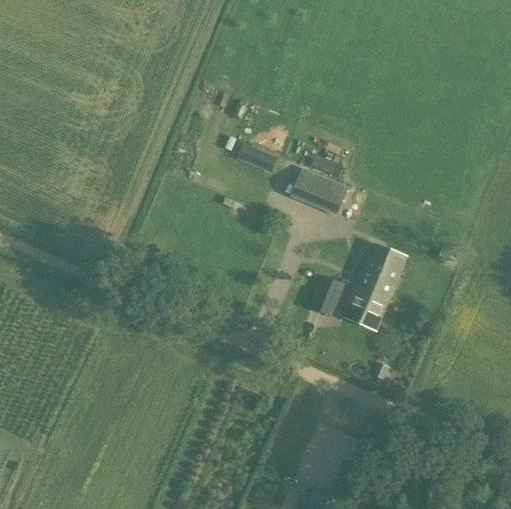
[(278,157),(243,142),(237,157),(272,172),(278,157)]
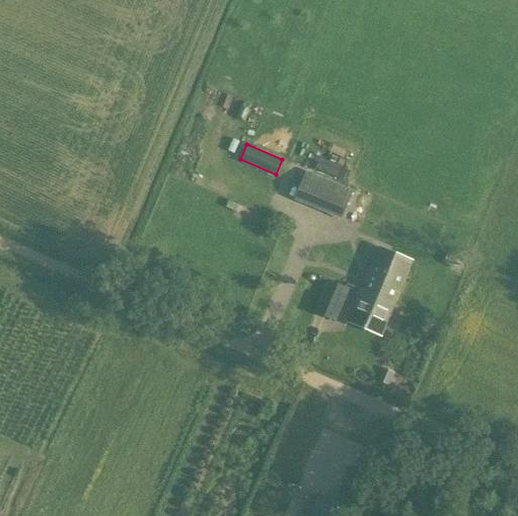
[(354,188),(323,175),(311,204),(342,217),(354,188)]
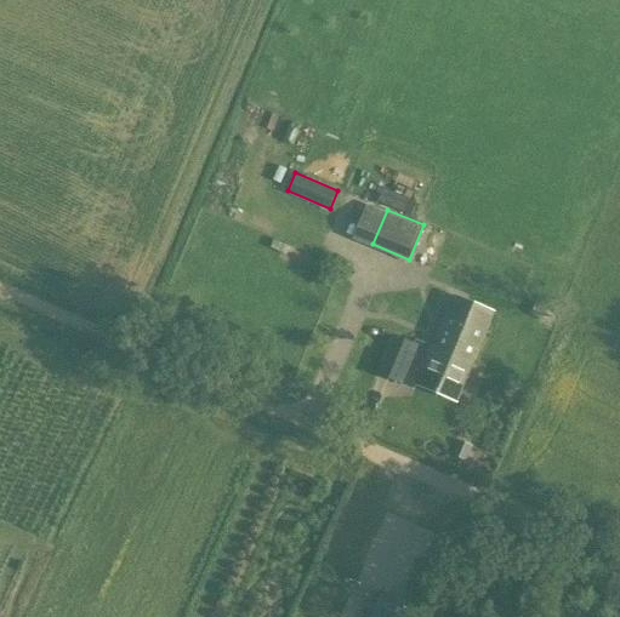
[(495,312),(454,293),(417,382),(458,399),(495,312)]
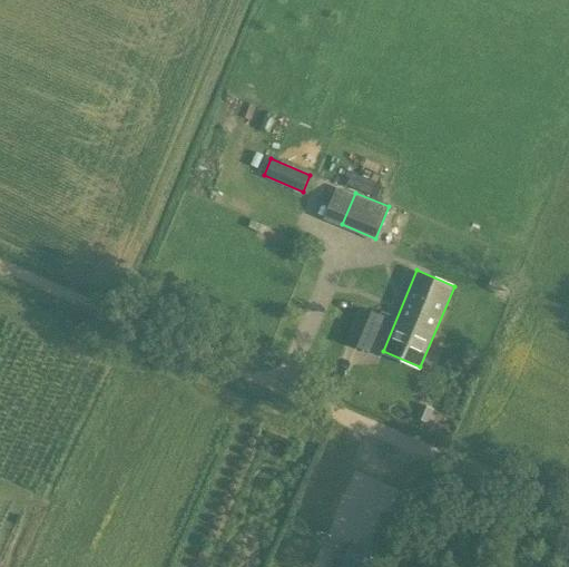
[(369,352),(384,315),(360,304),(345,341),(369,352)]
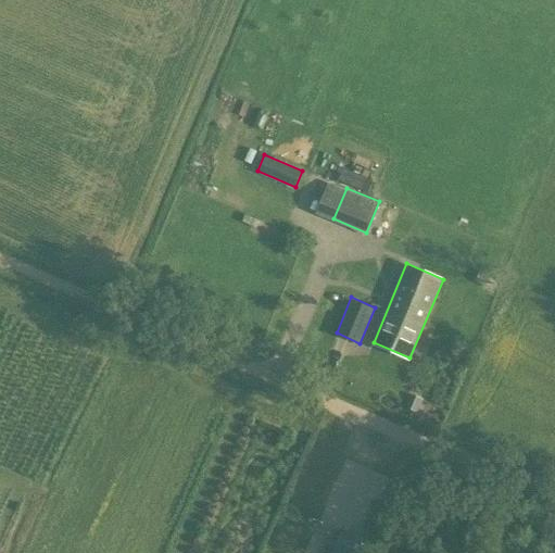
[(376,552),(379,545),(342,528),(330,552),(376,552)]
